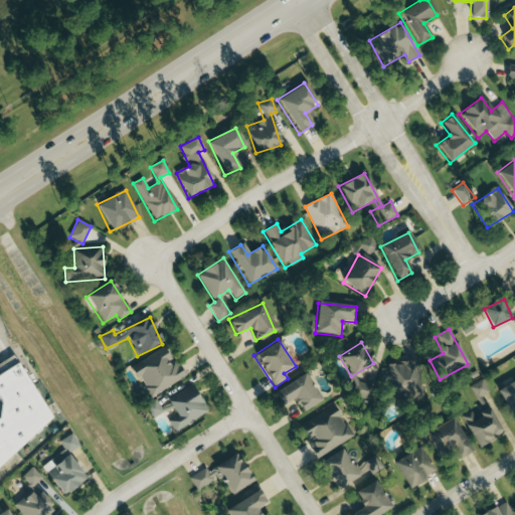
[(151,396),(185,376),(175,358),(171,360),(163,347),(130,367),(136,379),(140,377),(151,396)]
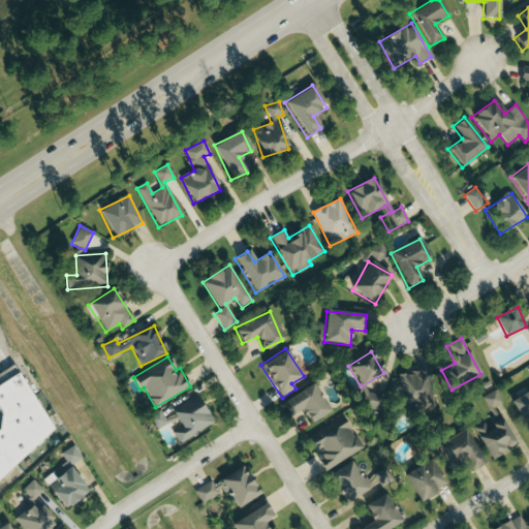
[(53,431),(0,479),(0,378),(12,370),(53,431)]
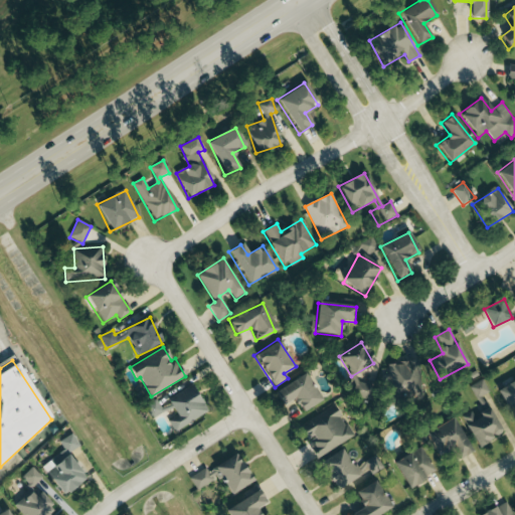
[(389,363),(391,398),(419,397),(418,362),(389,363)]
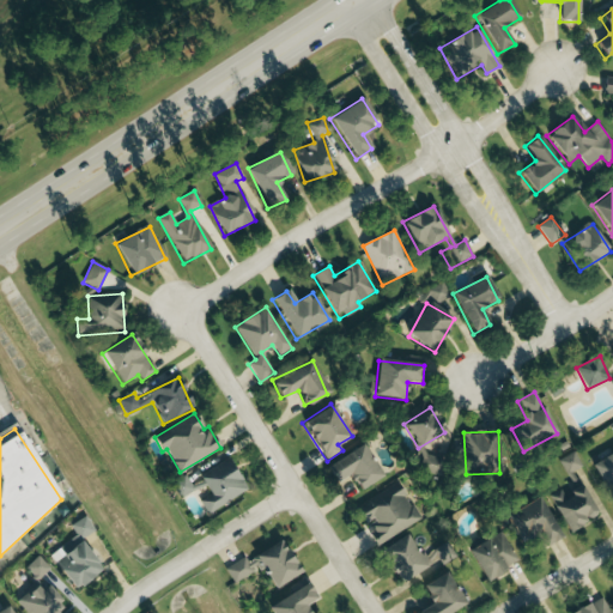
[(325,466),(335,483),(351,473),(360,489),(382,477),(363,443),(325,466)]
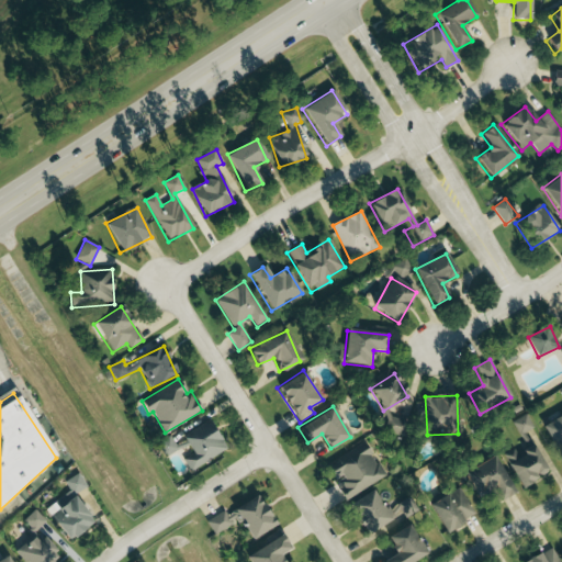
[(520,435),(535,427),(527,414),(513,423),(520,435)]
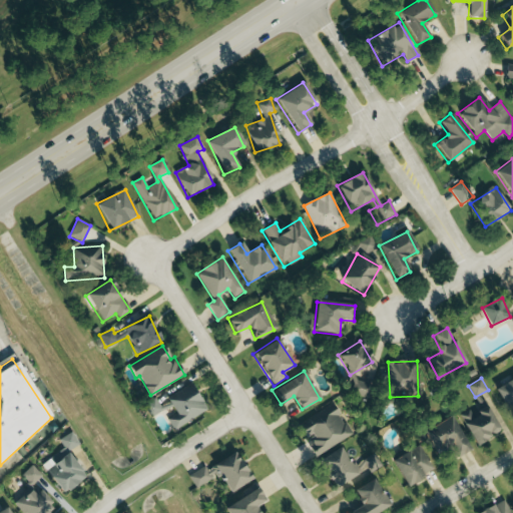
[(504,407),(512,403),(512,404),(512,379),(495,389),(504,407)]
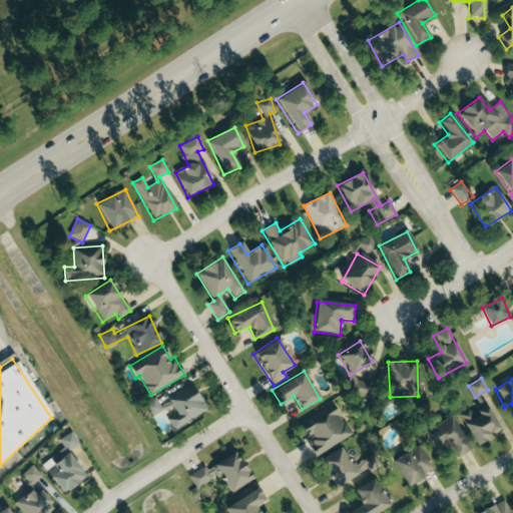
[(355,395),(368,397),(369,384),(357,382),(355,395)]
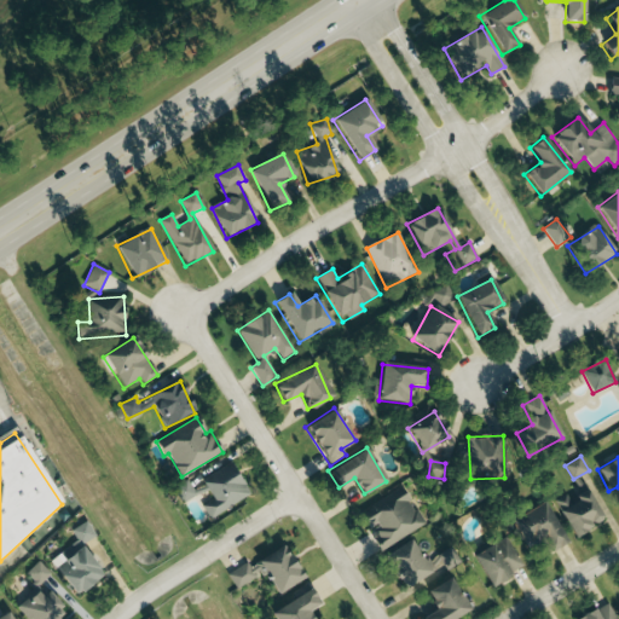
[(213,498),(202,505),(209,519),(249,495),(230,463),(202,480),(213,498)]
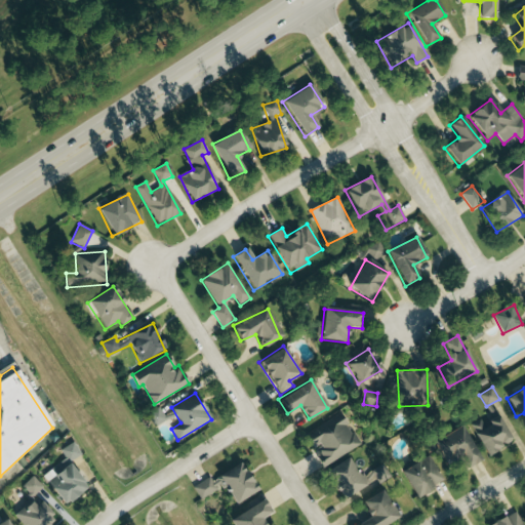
[(156,426),(166,418),(158,407),(148,414),(156,426)]
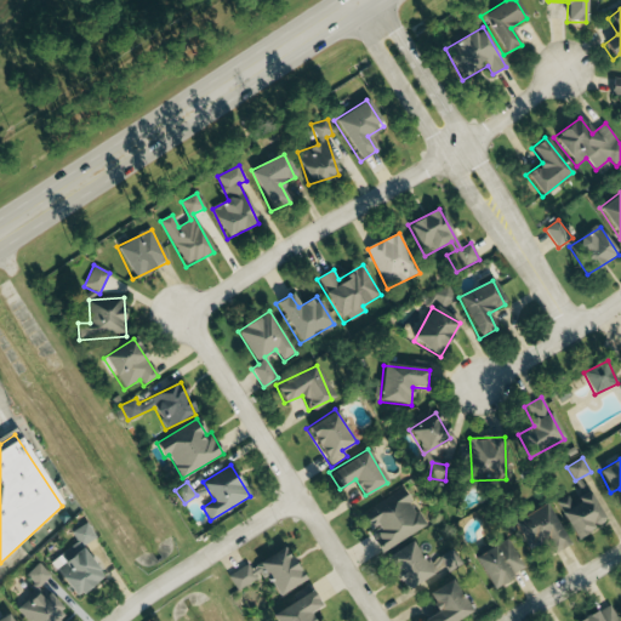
[(426,528),(405,490),(362,514),(382,552),(426,528)]
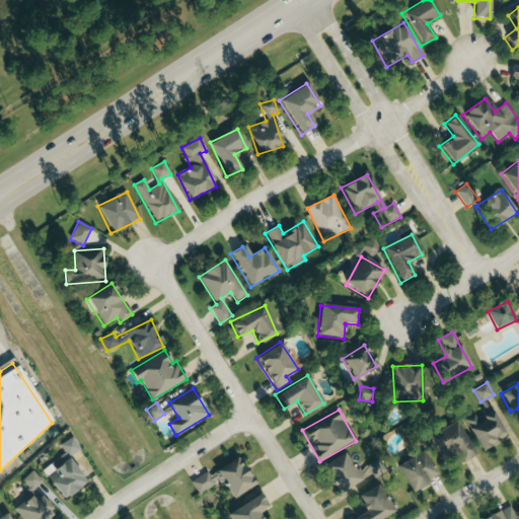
[(478,450),(505,439),(494,412),(478,418),(477,415),(466,419),(478,450)]
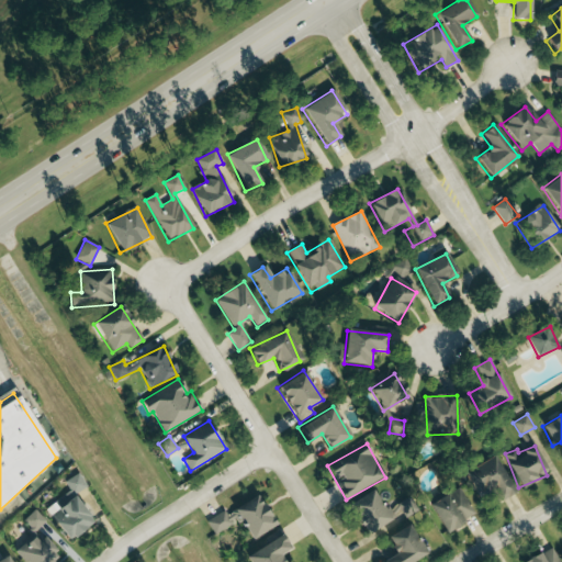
[(513,495),(497,458),(464,471),(476,499),(495,492),(499,501),(513,495)]
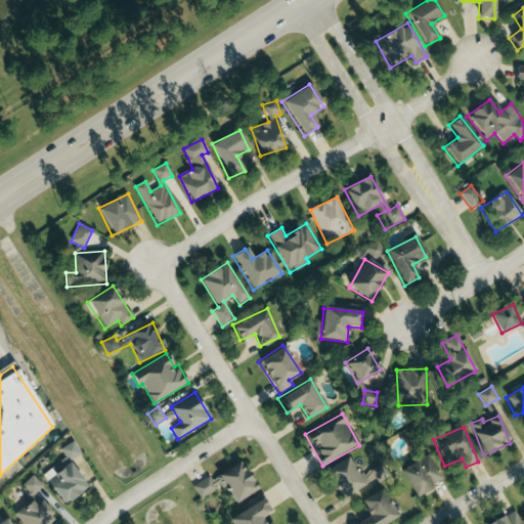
[(66,457),(42,475),(63,503),(86,485),(69,463),(82,452),(73,440),(60,450),(66,457)]
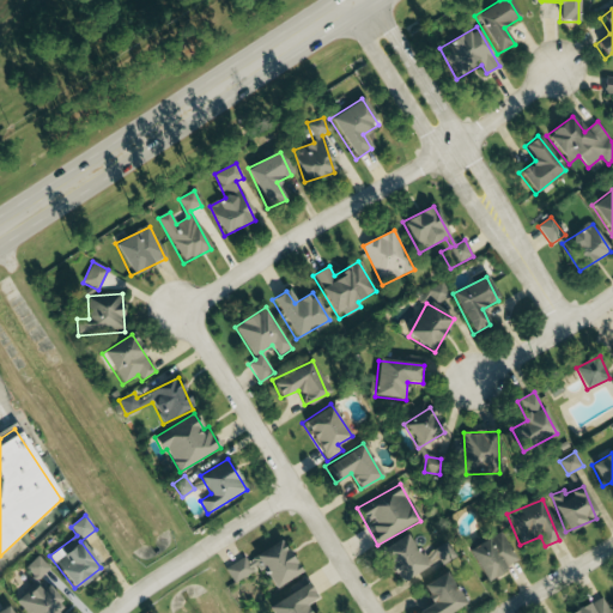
[(468,551),(485,581),(519,562),(502,533),(468,551)]
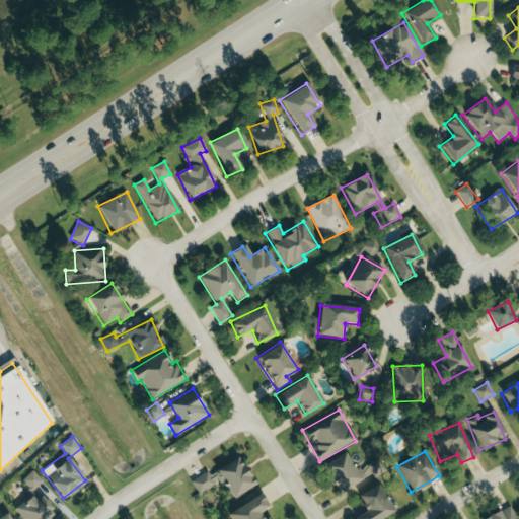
[(361,479),(344,452),(321,465),(339,493),(361,479)]
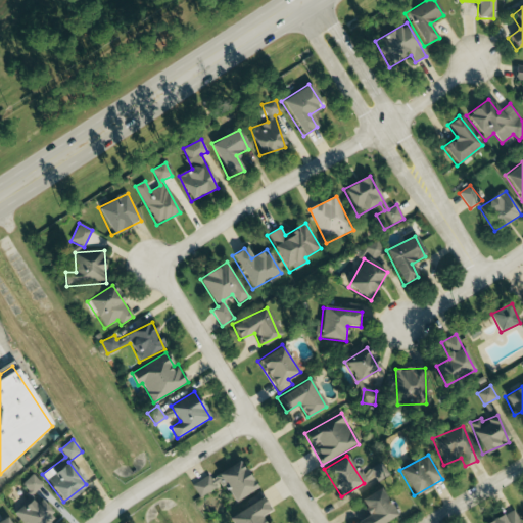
[(231,502),(254,490),(240,461),(194,483),(200,496),(223,485),(231,502)]
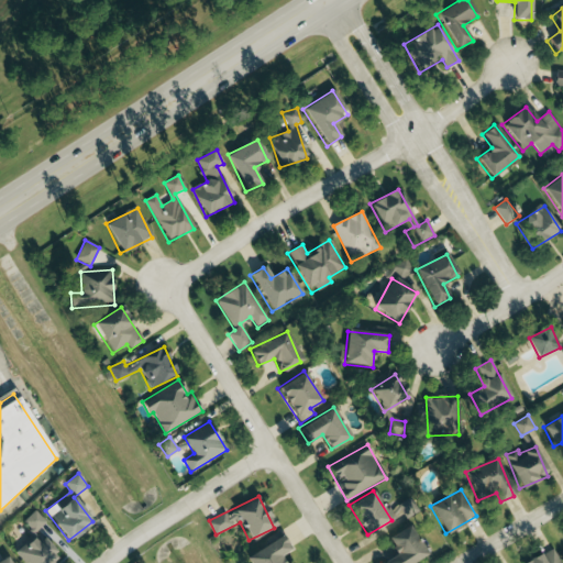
[(418,511),(412,499),(388,511),(393,522),(418,511)]
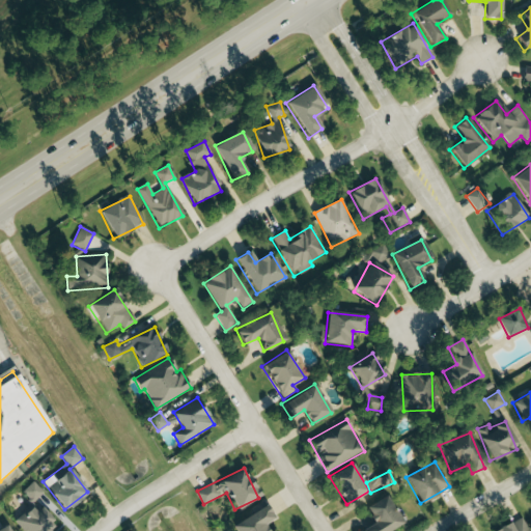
[(23,492),(33,502),(44,492),(34,481),(23,492)]
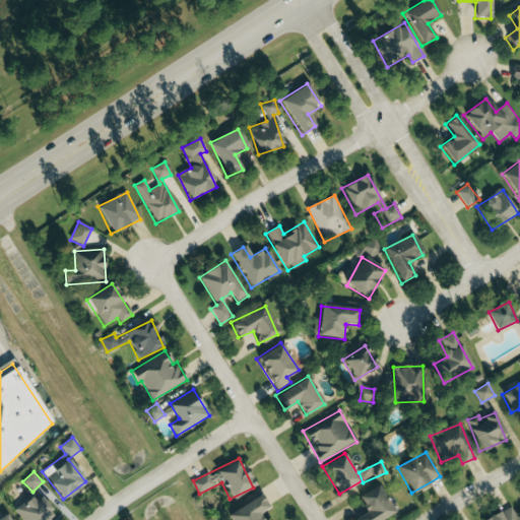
[(358,498),(366,512),(353,519),(354,519),(380,519),(394,512),(378,484),(358,498)]
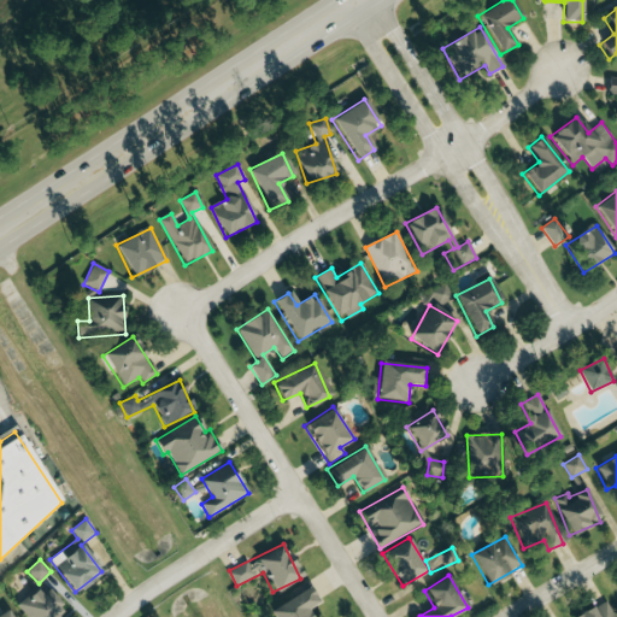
[(311,616),(306,609),(318,601),(310,587),(270,610),(274,616),(311,616)]
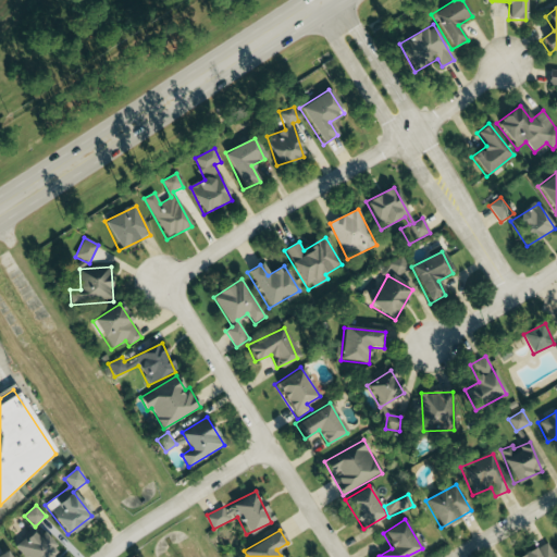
[(37,536),(32,531),(14,545),(24,556),(48,556),(59,548),(44,531),(37,536)]
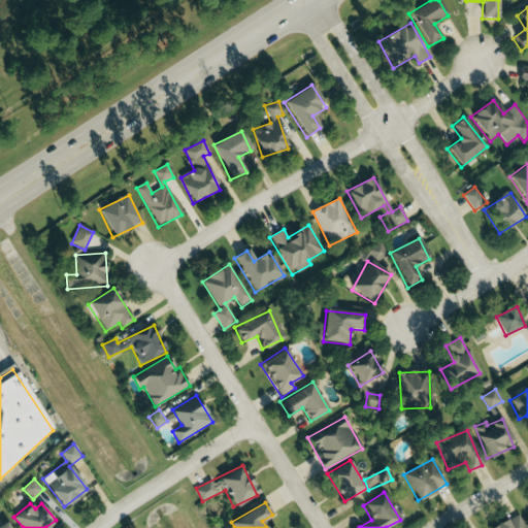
[(491,527),(526,527),(519,514),(491,527)]
